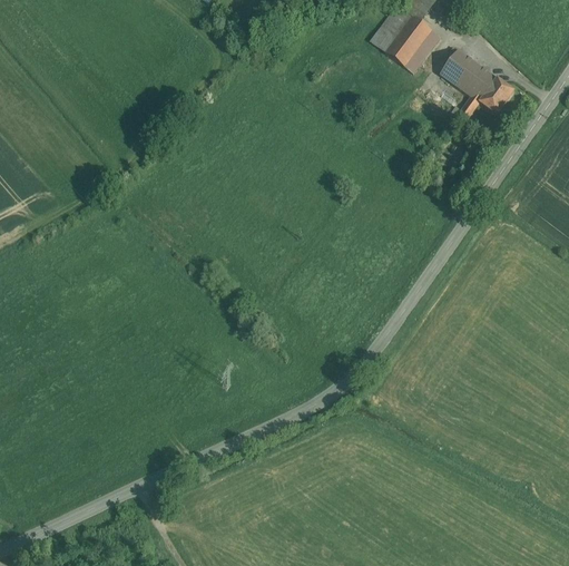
[(410,0),(403,9),(413,17),(413,16),(421,21),(435,0),(410,0)]
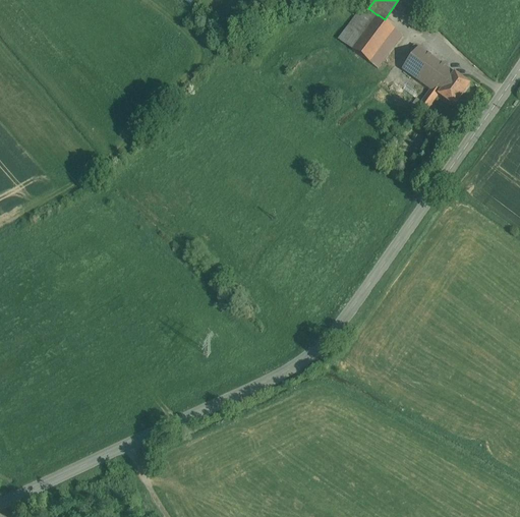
[(378,15),(353,48),(370,60),(377,52),(385,58),(395,44),(387,38),(395,26),(385,19),(378,14),(378,15)]
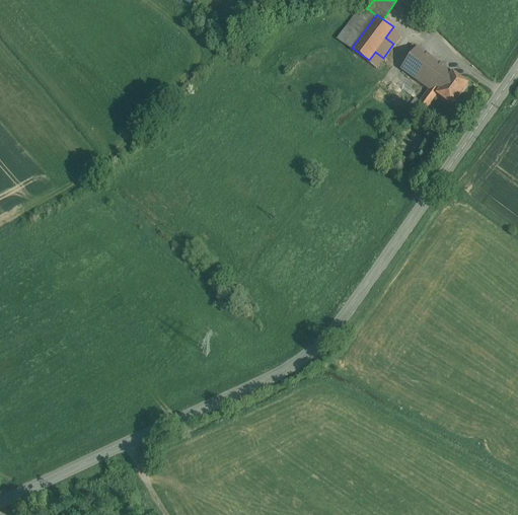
[(401,32),(393,26),(385,38),(393,44),(401,32)]
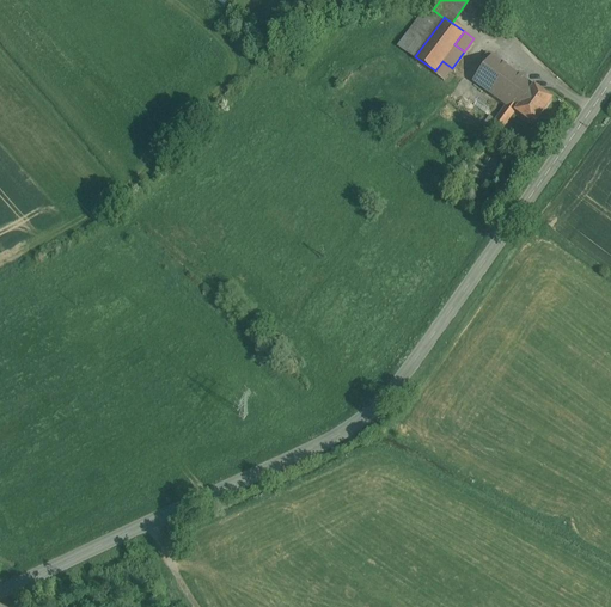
[(488,49),(483,56),(487,60),(493,53),(488,49)]
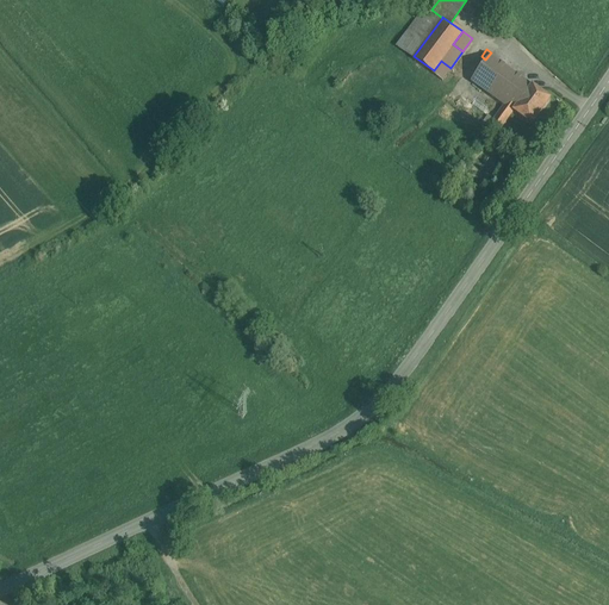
[(533,83),(491,52),(485,60),(472,79),(505,103),(514,108),(533,83)]
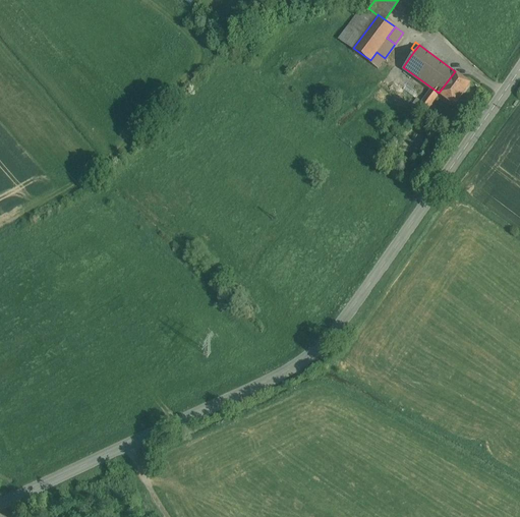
[(385,58),(377,52),(370,60),(379,66),(385,58)]
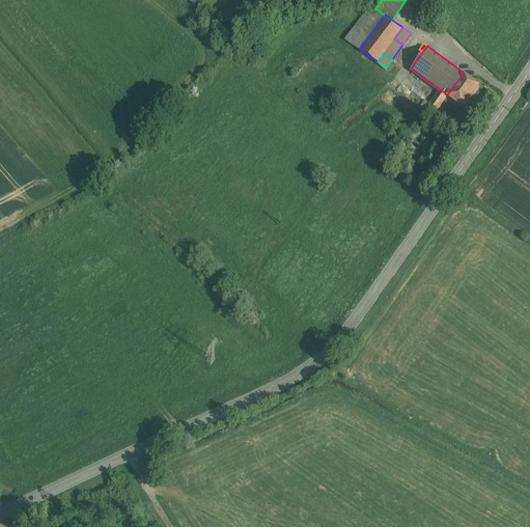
[(464,73),(447,94),(463,106),(479,84),(464,73)]
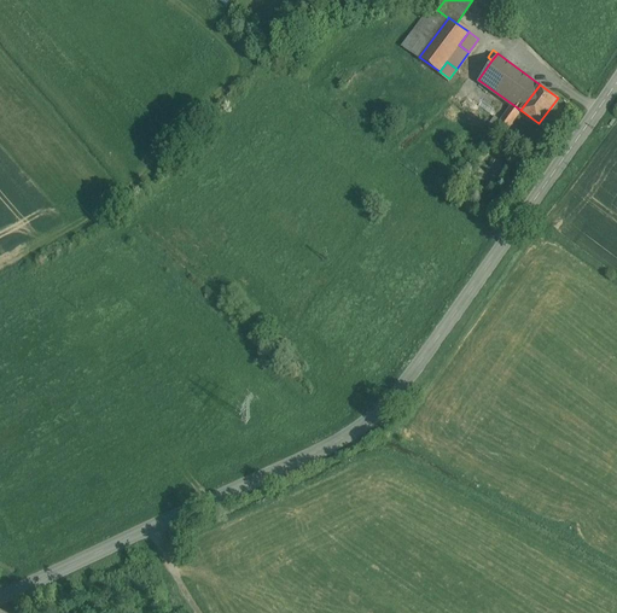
[(496,124),(496,126),(505,132),(521,110),(512,104),(501,117),(496,124)]
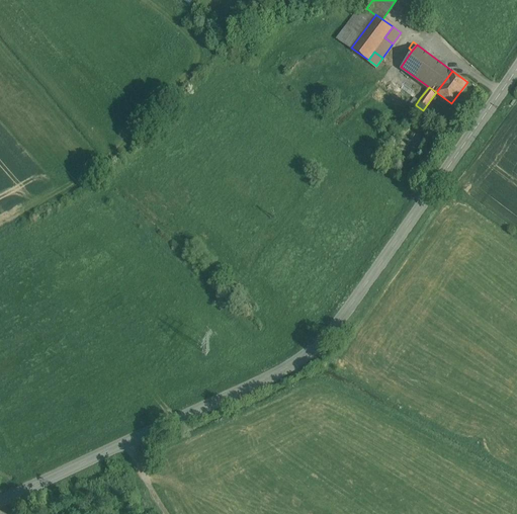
[(420,98),(415,95),(411,101),(416,104),(420,98)]
